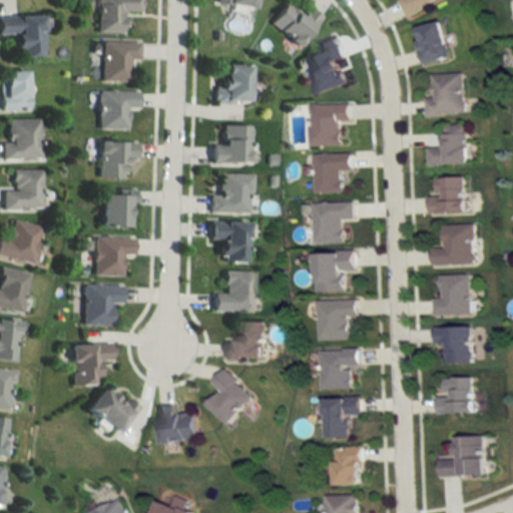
[(136,0),(92,0),(92,32),(119,32),(119,10),(137,10),(136,0)]
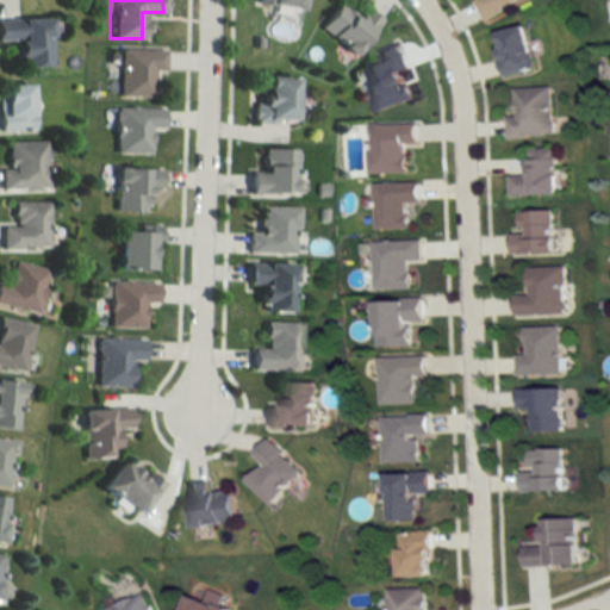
[(251,0),(251,2),(296,11),(297,0),(251,0)]
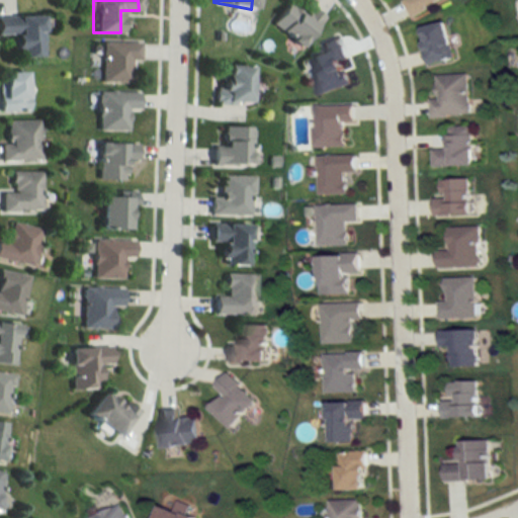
[(402,0),(411,16),(442,0),(402,0)]
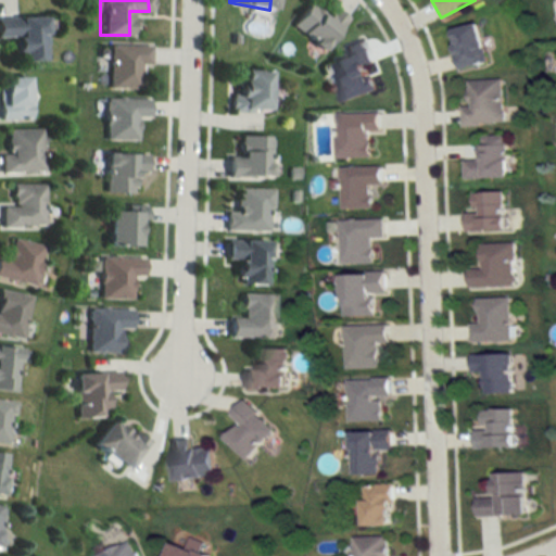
[(343,17),(329,7),(323,15),(305,2),(287,25),(318,50),(343,17)]
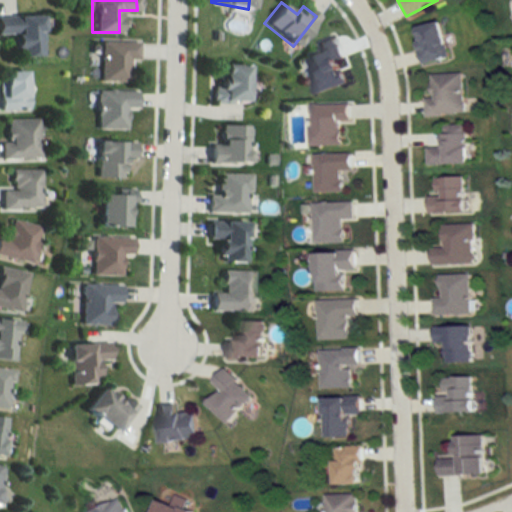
[(38,55),(38,15),(0,15),(0,35),(9,35),(9,55),(38,55)]
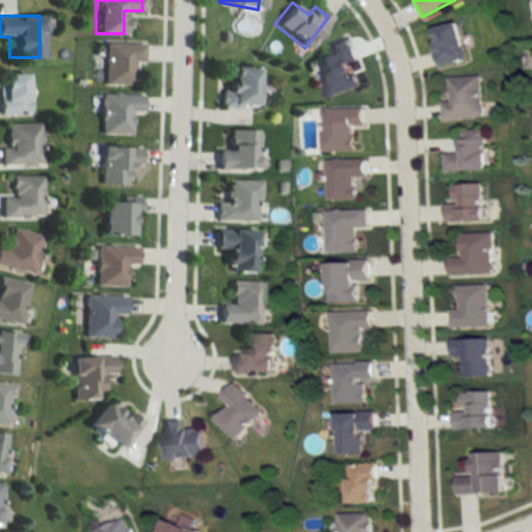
[(429,28),(439,67),(464,60),(455,22),(429,28)]
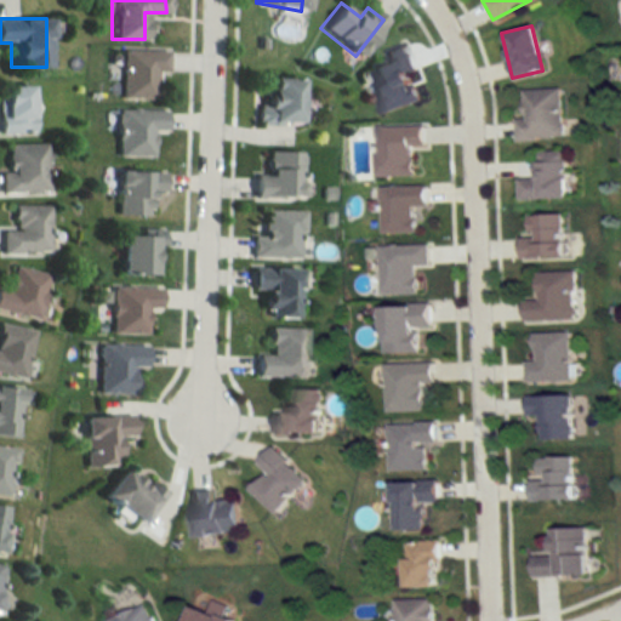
[(420,100),(403,47),(364,61),(381,113),(420,100)]
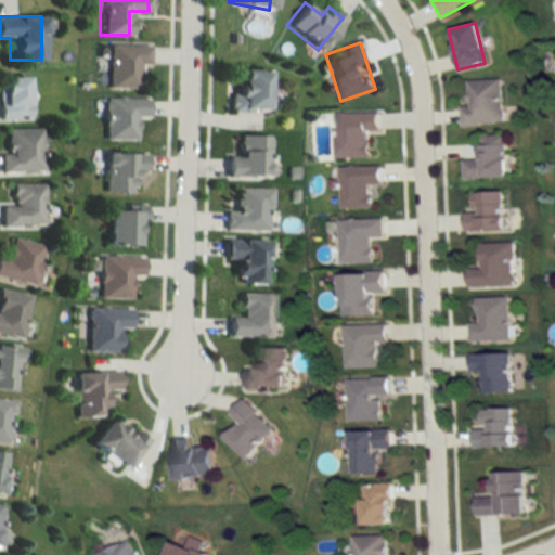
[(137,64),(146,64),(146,44),(105,44),(105,88),(137,88),(137,64)]
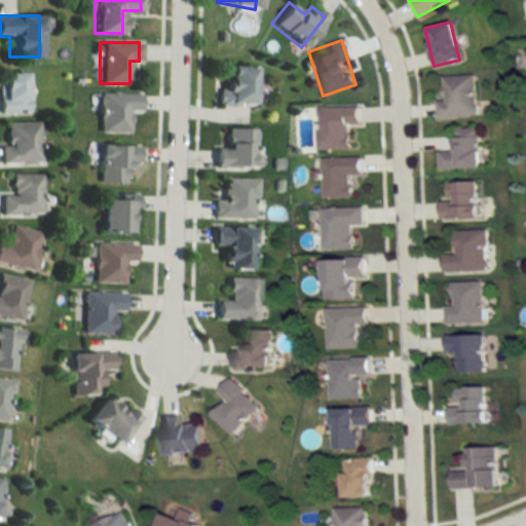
[(215,105),(251,105),(251,66),(224,66),(224,79),(215,79),(215,105)]
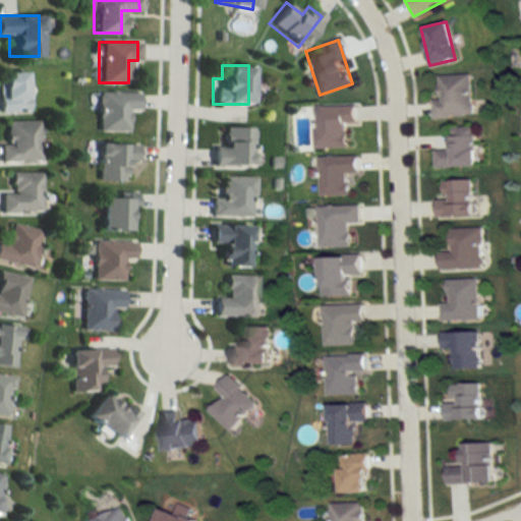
[(23,71),(0,71),(0,111),(23,111),(23,71)]
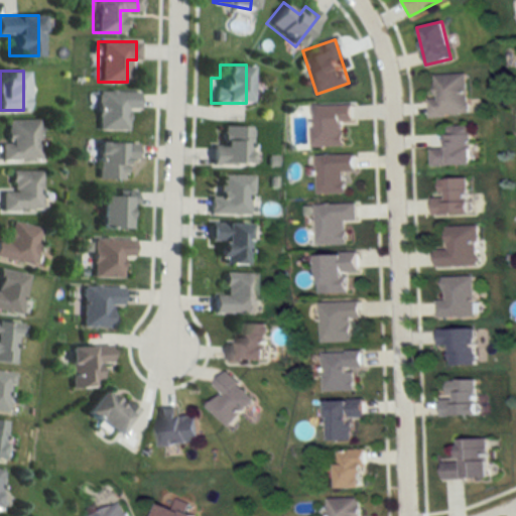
[(428,117),(467,116),(466,74),(432,75),(433,98),(427,98),(428,117)]
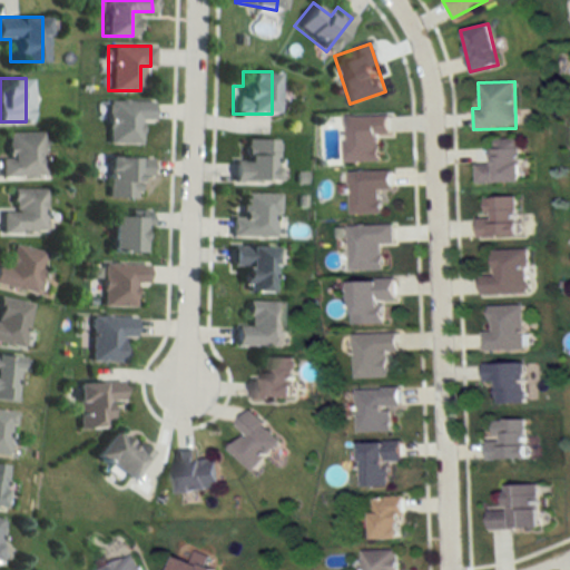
[(105,100),(105,144),(137,144),(137,119),(148,119),(148,100),(105,100)]
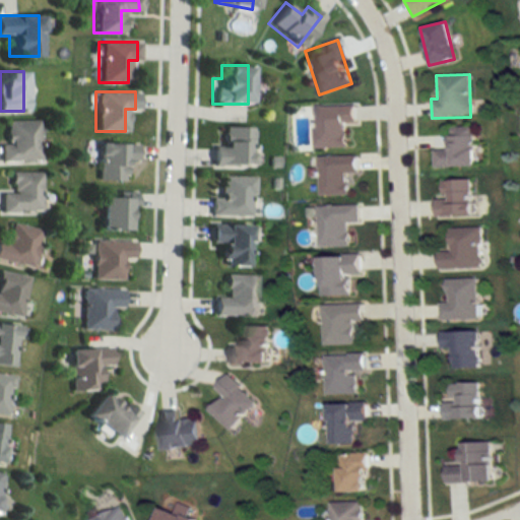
[(344,123),(353,123),(353,105),(313,105),(313,146),(344,146),(344,123)]
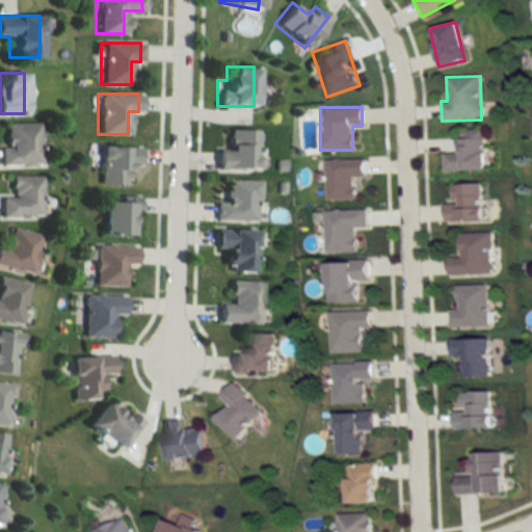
[(36,124),(3,124),(3,148),(0,147),(0,164),(37,165),(36,124)]
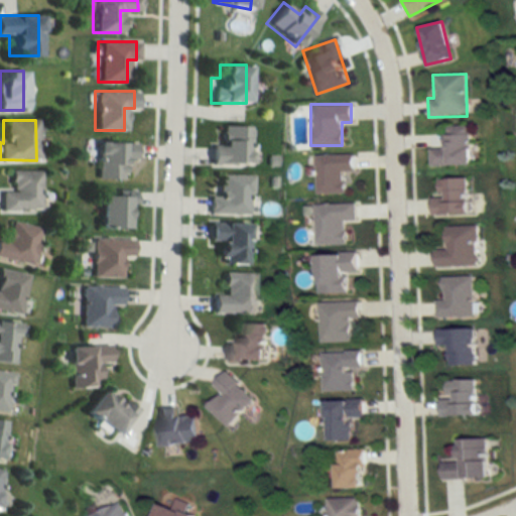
[(209,145),(209,163),(247,163),(247,125),(220,125),(220,145),(209,145)]
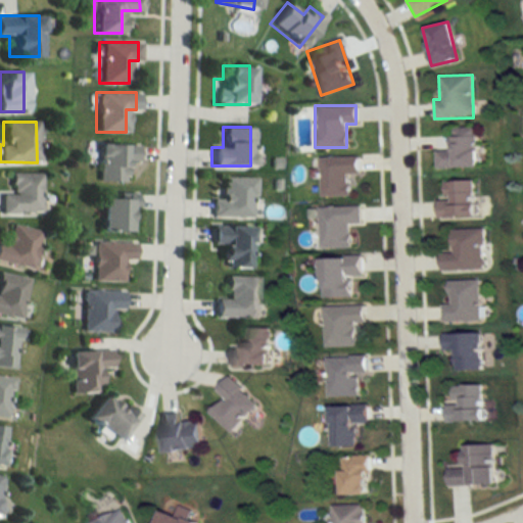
[(476,127),(449,127),(449,150),(435,150),(435,167),(476,168),(476,127)]
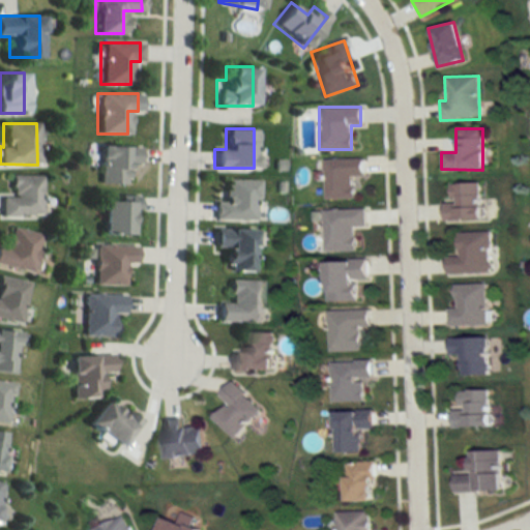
[(96,183),(123,183),(123,164),(137,164),(138,146),(96,146),(96,183)]
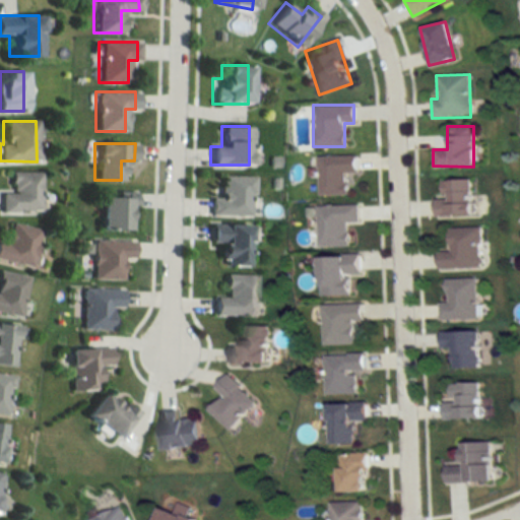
[(318,156),(319,195),(346,195),(346,173),(356,173),(356,155),(318,156)]
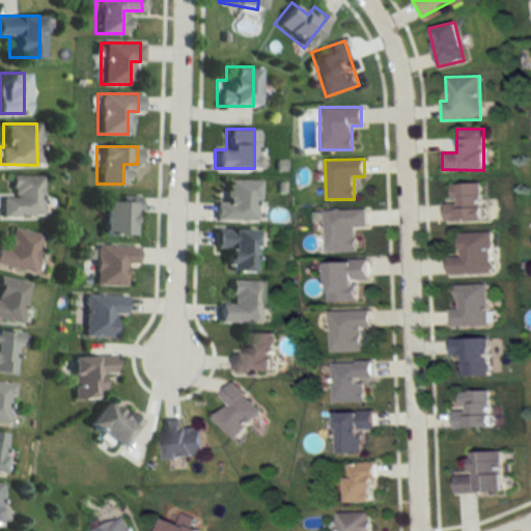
[(9,197),(0,197),(0,215),(38,216),(38,176),(9,176),(9,197)]
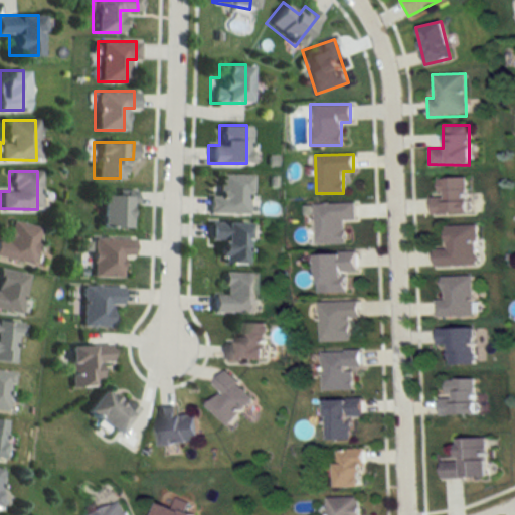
[(216,174),(216,196),(206,196),(206,213),(248,214),(248,175),(216,174)]
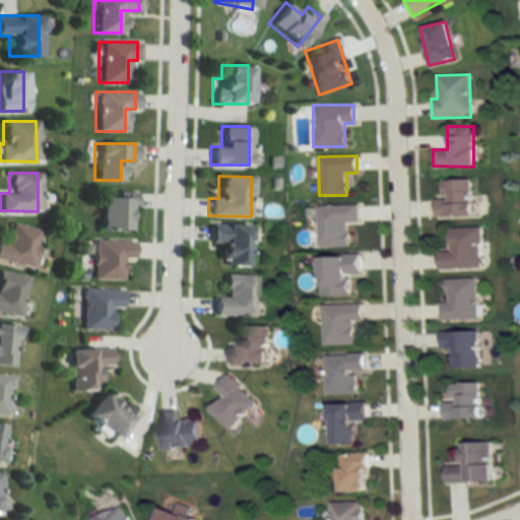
[(435,181),(436,216),(472,215),(471,180),(435,181)]
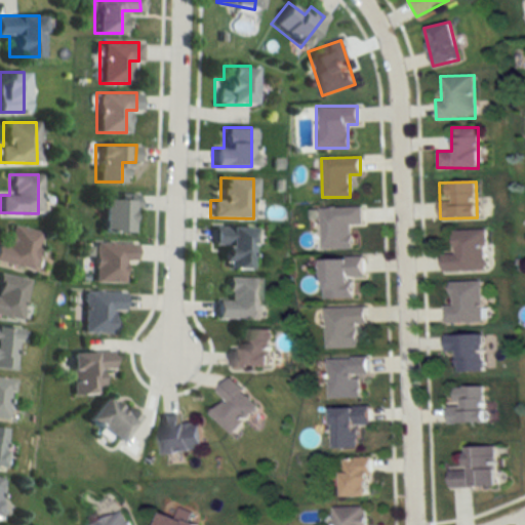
[(96,232),(127,232),(127,212),(132,212),(132,198),(96,198),(96,232)]
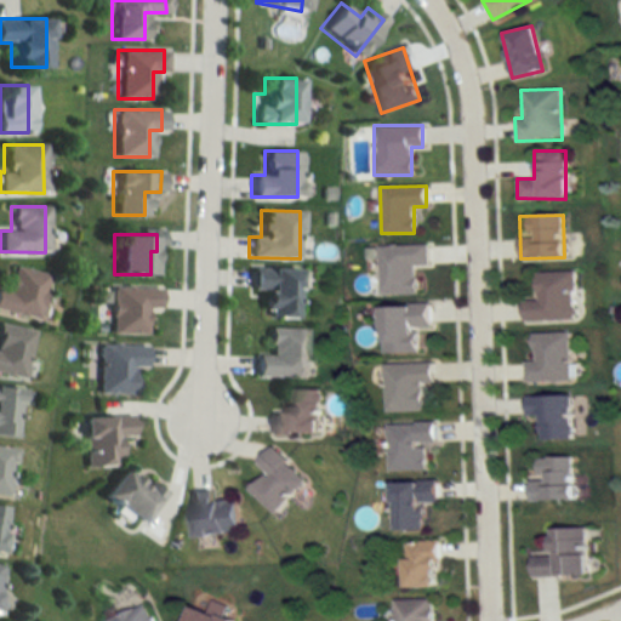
[(377,245),(379,295),(415,295),(415,266),(428,266),(428,244),(377,245)]
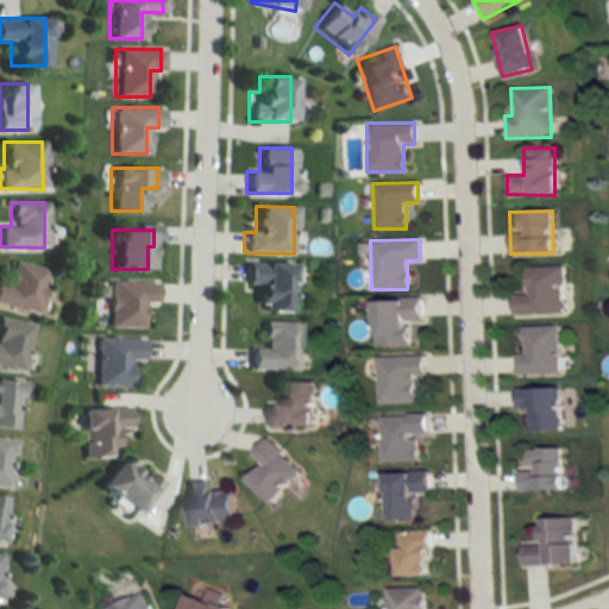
[(43,267),(8,261),(4,286),(0,284),(0,303),(35,312),(43,267)]
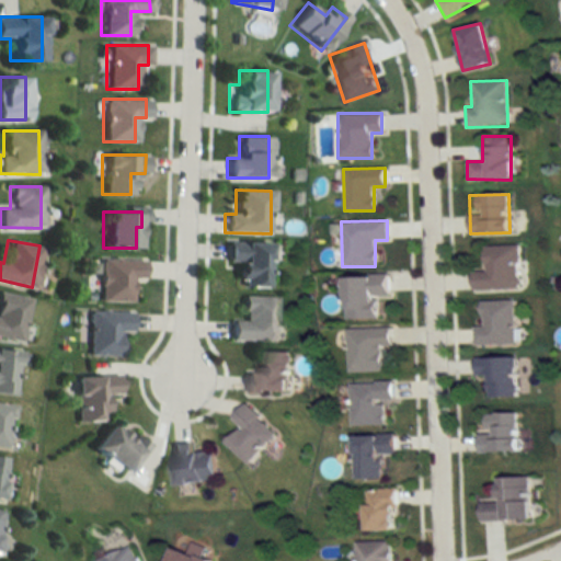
[(267,241),(224,241),(224,263),(235,263),(235,286),(266,287),(267,241)]
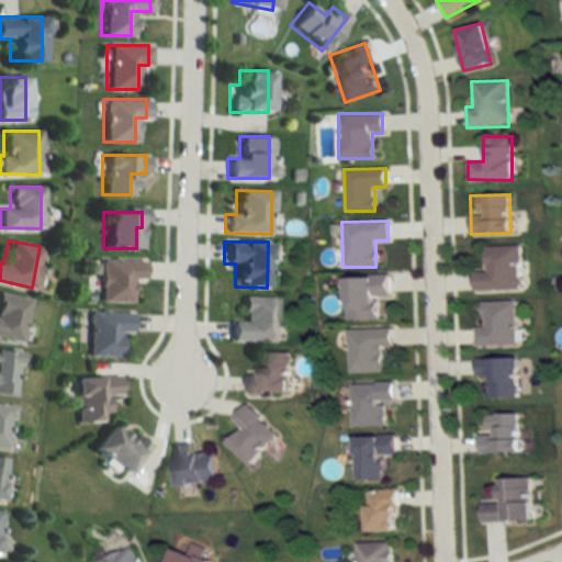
[(519,246),(484,246),(484,271),(472,271),(473,291),(519,290),(519,246)]
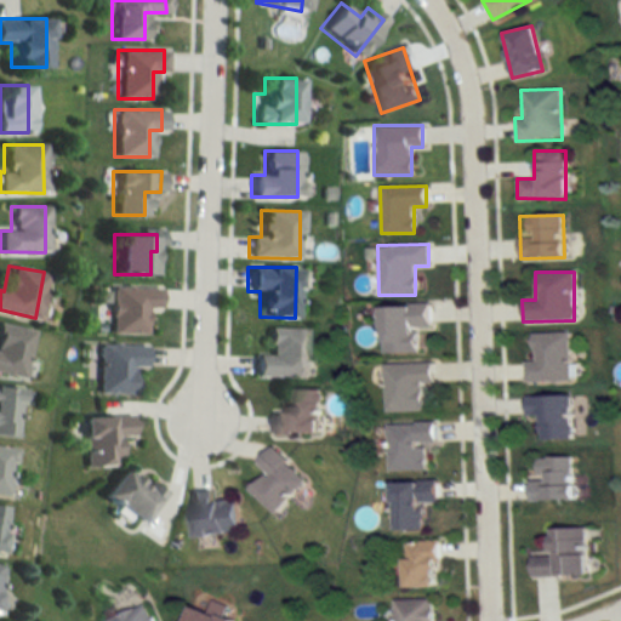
[(108,332),(143,334),(144,307),(157,307),(157,285),(108,285),(108,332)]
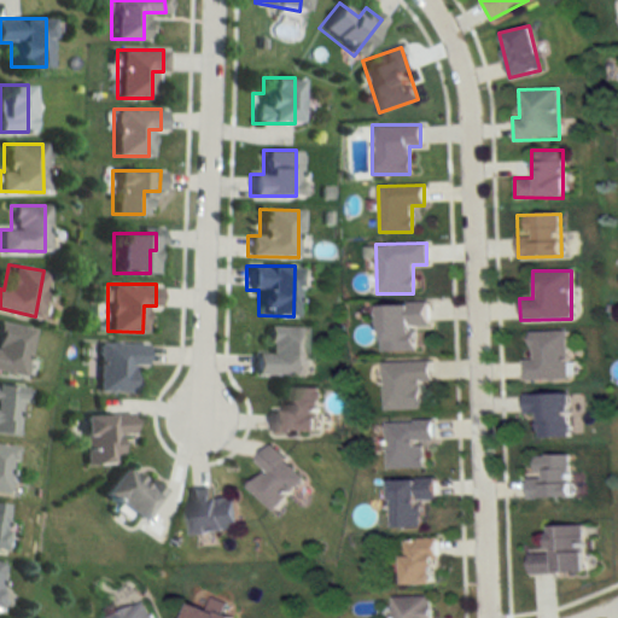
[(377,304),(378,351),(414,351),(414,326),(427,326),(427,303),(377,304)]
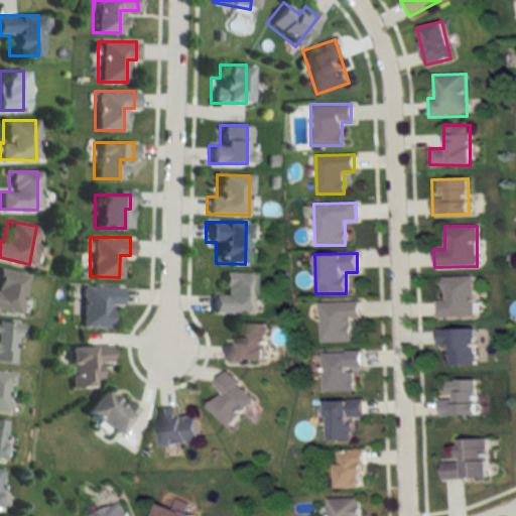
[(25,273),(0,268),(0,309),(17,313),(25,273)]
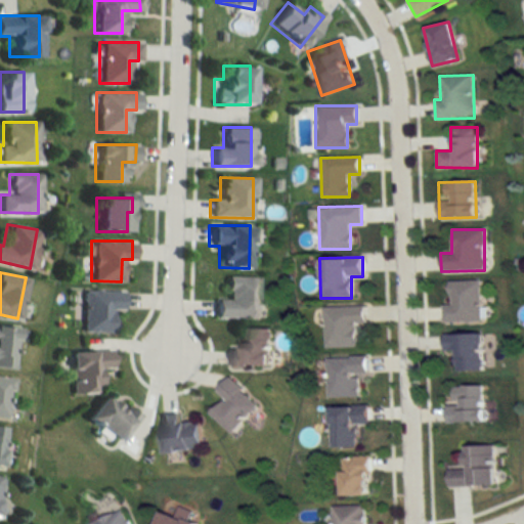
[(214,299),(214,317),(256,317),(256,276),(225,276),(225,300),(214,299)]
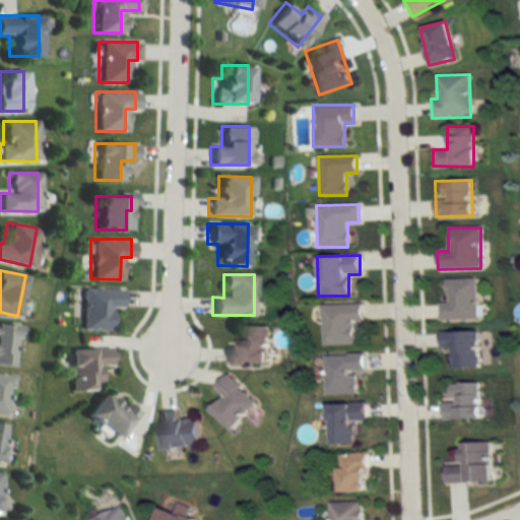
[(476,278),(446,279),(446,303),(439,304),(439,320),(477,320),(476,278)]
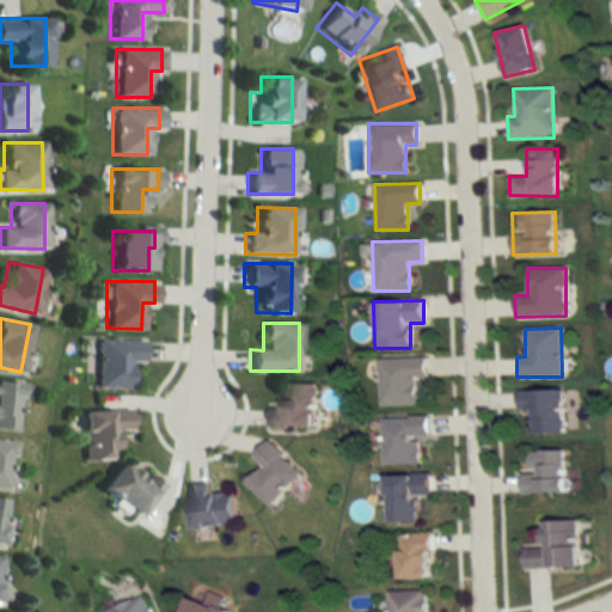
[(93,387),(128,387),(129,361),(141,361),(141,340),(95,338),(93,387)]
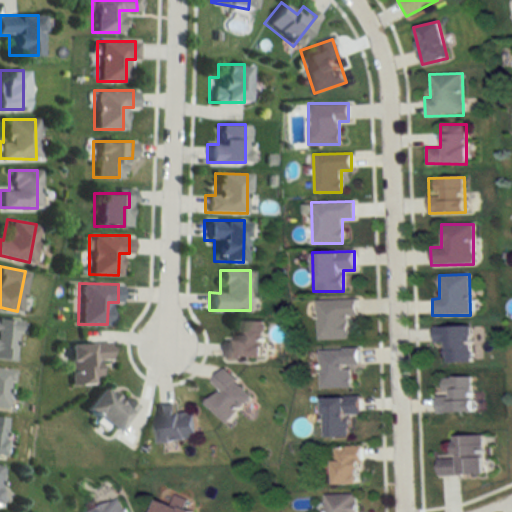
[(357,299),(316,299),(317,339),(350,339),(349,316),(357,316),(357,299)]
